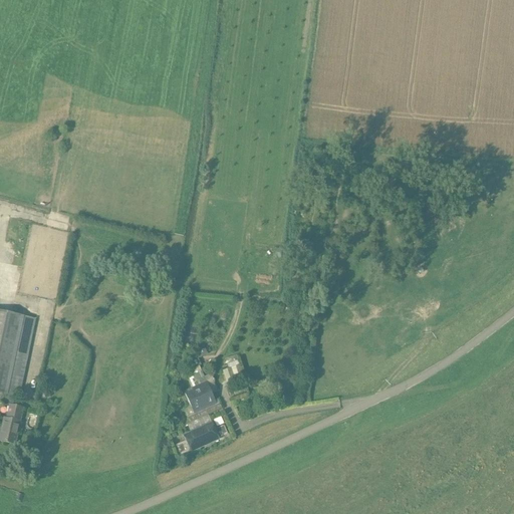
[(54,258),(54,255),(54,252),(53,249),(51,246),(49,244),(46,242),(43,240),(40,240),(37,240),(32,241),(29,243),(27,245),(25,248),(24,250),(23,253),(23,256),(23,258),(24,262),(26,264),(28,267),(31,269),(34,270),(36,271),(39,271),(43,270),(45,269),(48,268),(50,266),(52,264),(53,261),(54,258)]
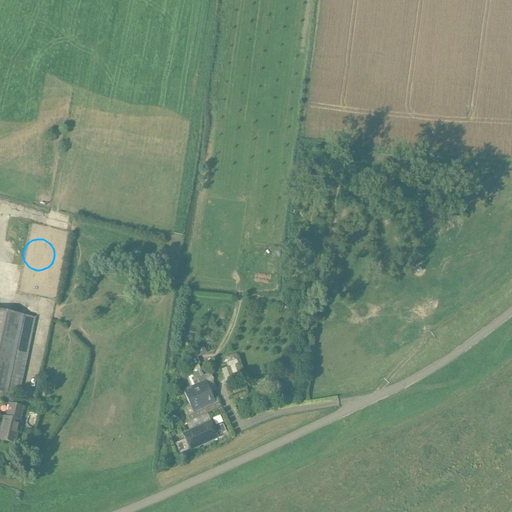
[(36,318),(0,310),(0,391),(19,396),(36,318)]
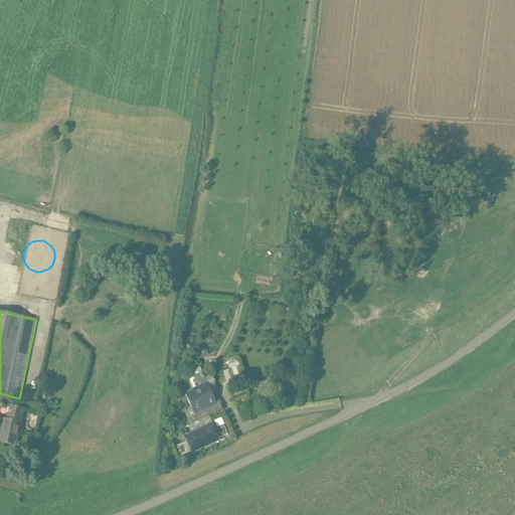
[(236,356),(224,359),(226,370),(221,371),(223,383),(241,379),(236,356)]
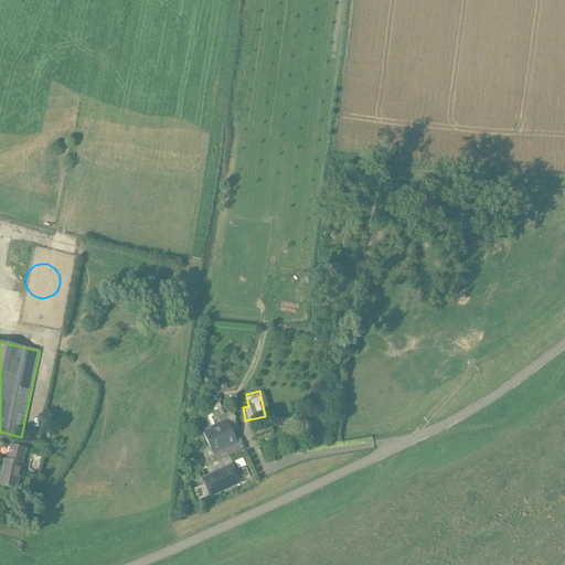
[(212,426),(202,430),(213,457),(238,445),(227,419),(224,420),(212,426)]
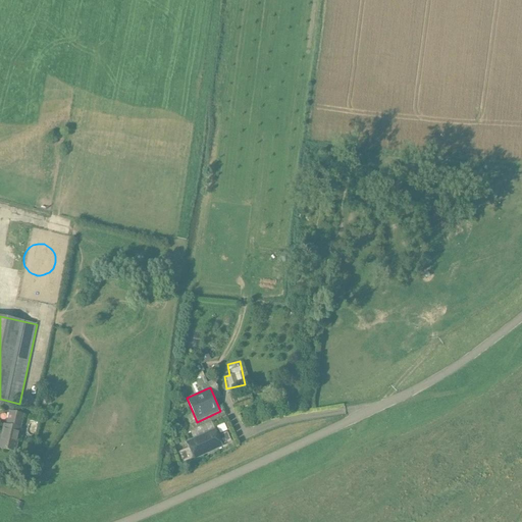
[(22,415),(10,412),(7,426),(4,425),(0,441),(0,448),(14,452),(22,415)]
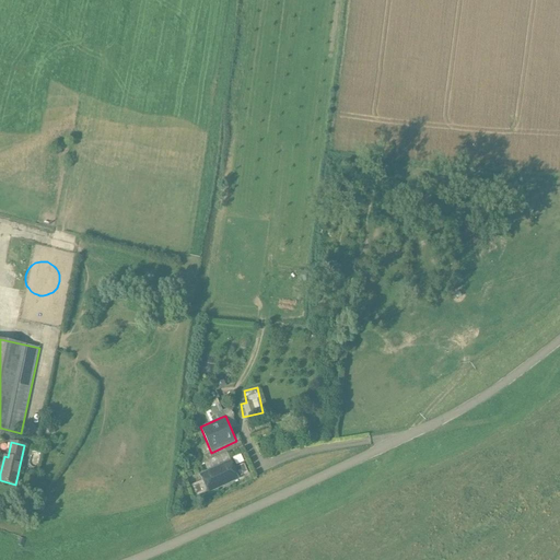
[(241,453),(244,459),(251,457),(246,450),(241,453)]
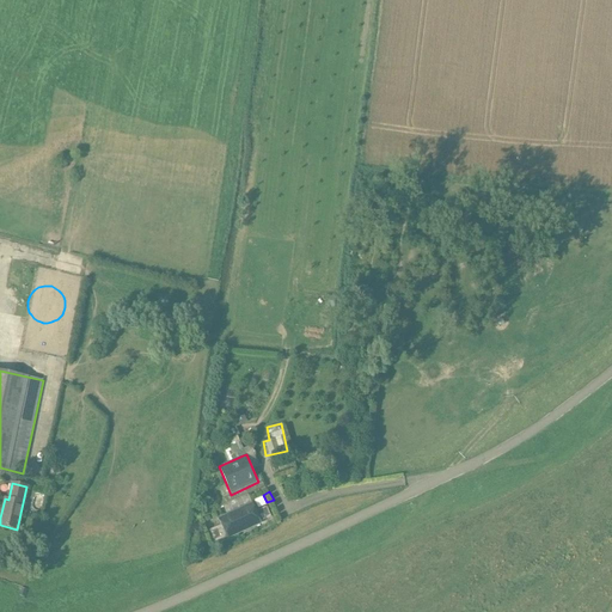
[(258,509),(267,505),(262,496),(254,501),(258,509)]
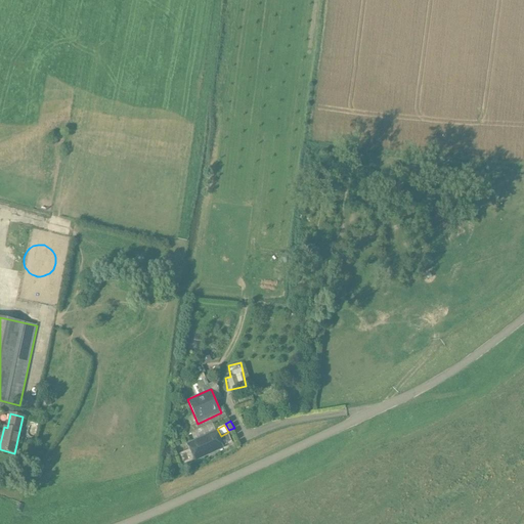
[(190,449),(180,454),(184,465),(223,447),(222,447),(232,443),(228,434),(218,438),(216,432),(187,444),(190,449)]
